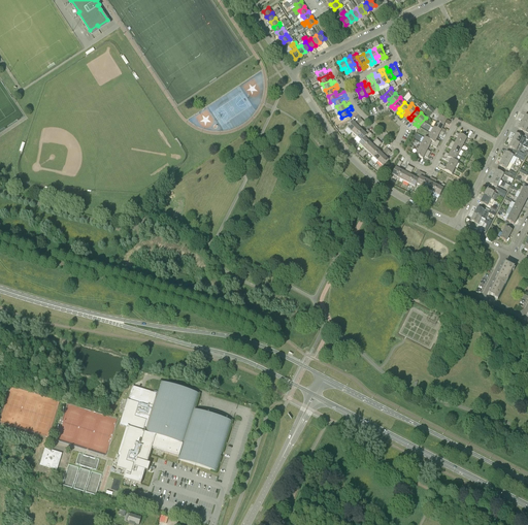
[(449,123),(451,120),(439,113),(436,119),(443,123),(446,121),(449,123)]
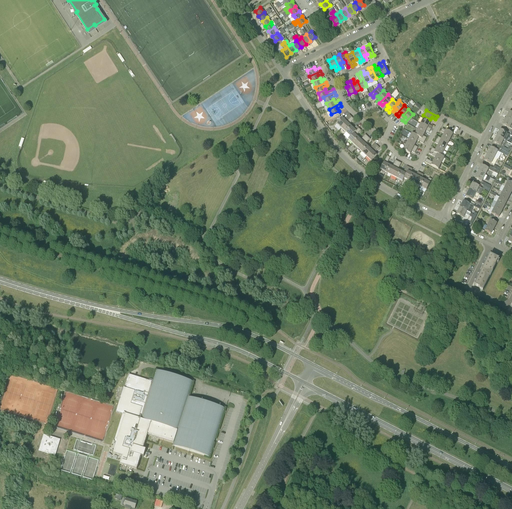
[(336,121),(341,126),(352,114),(349,112),(344,117),(342,115),(336,121)]
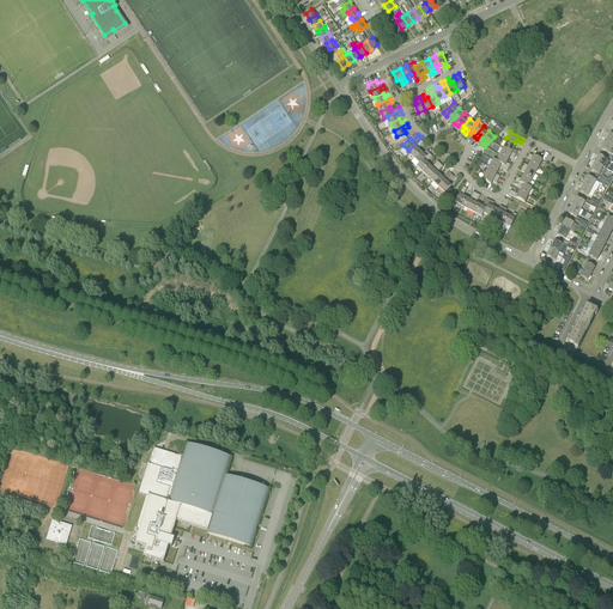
[(414,156),(420,148),(418,146),(424,140),(422,136),(408,151),(414,156)]
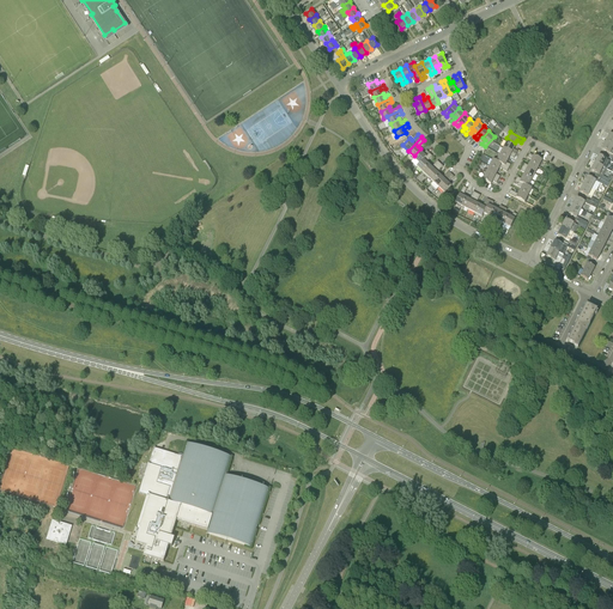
[(503,145),(516,152),(517,148),(514,146),(515,142),(507,138),(503,145)]
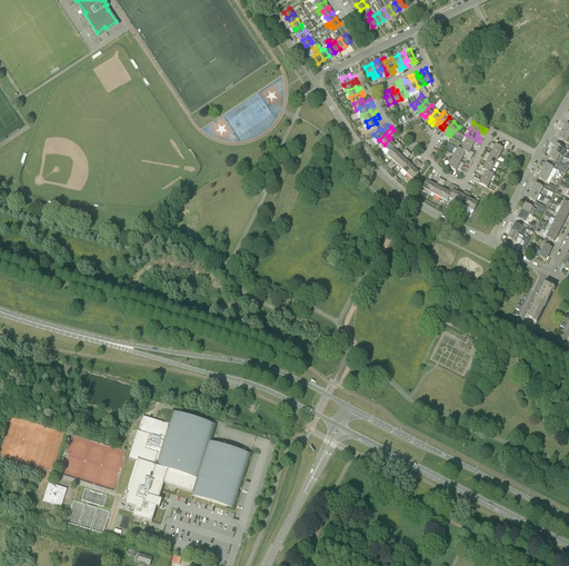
[(558,136),(567,139),(568,133),(568,131),(562,128),(558,136)]
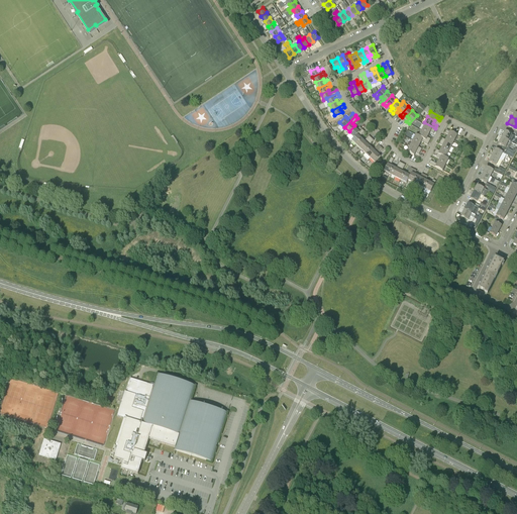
[(421,127),(429,131),(430,129),(433,131),(435,128),(424,122),(421,127)]
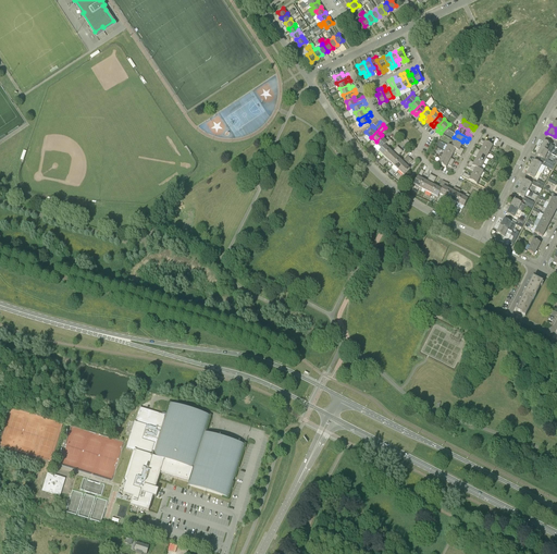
[(376,142),(381,146),(385,143),(391,136),(387,134),(384,137),(382,135),(376,142)]
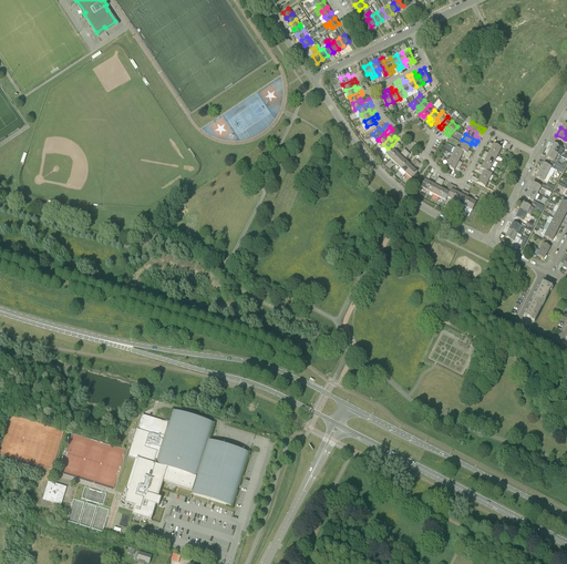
[(391,156),(397,150),(394,147),(400,142),(398,139),(392,145),(388,149),(385,152),(391,156)]
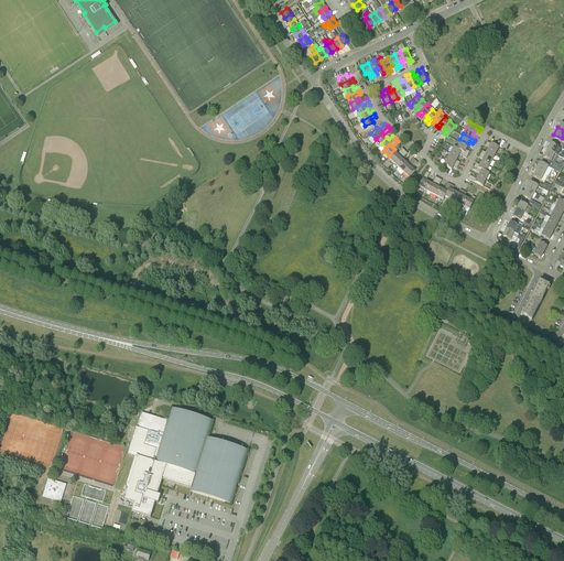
[(456,146),(468,152),(470,149),(466,147),(468,143),(459,139),(456,146)]
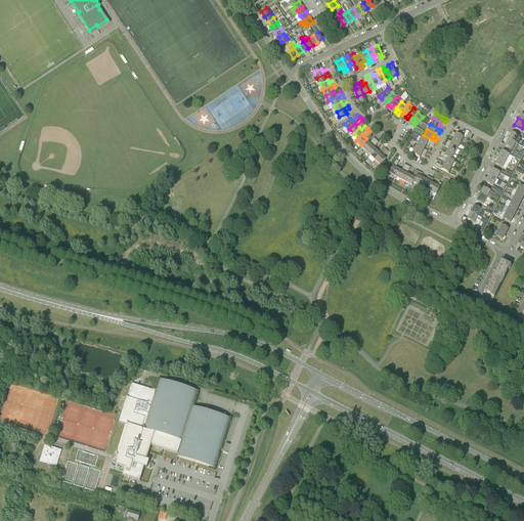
[(453,136),(461,140),(464,134),(452,129),(451,132),(454,134),(453,136)]
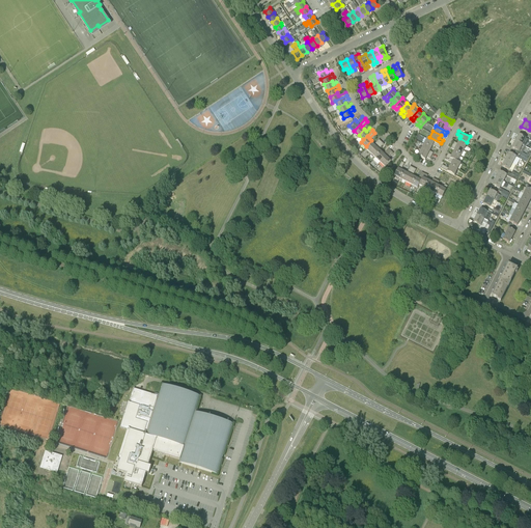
[(514,138),(523,142),(526,136),(519,132),(514,138)]
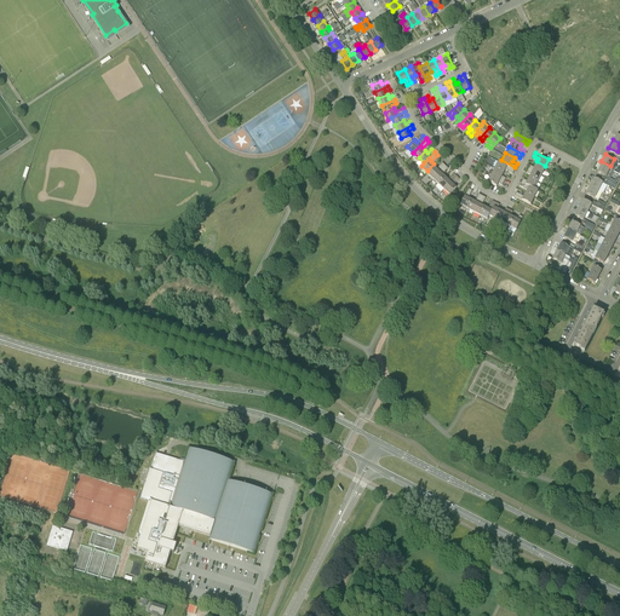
[(512,171),(515,167),(501,160),(499,159),(495,165),(504,170),(505,167),(512,171)]
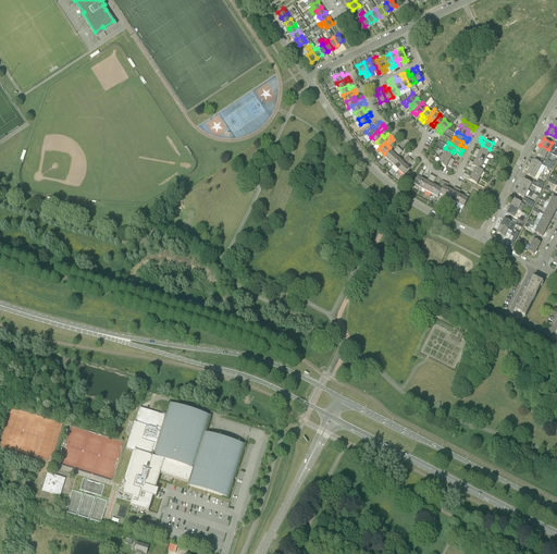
[(384,154),(388,158),(400,146),(397,144),(392,149),(390,147),(384,154)]
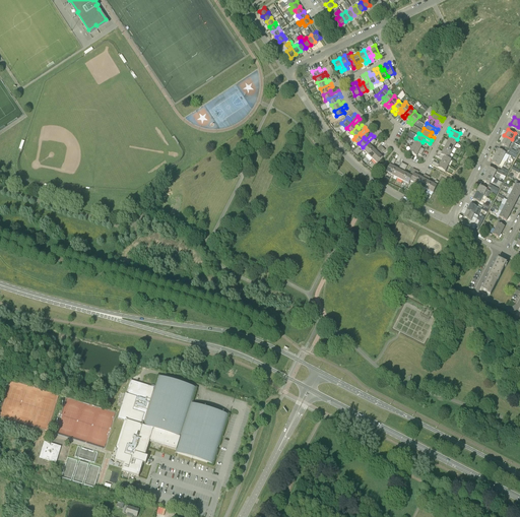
[(443,139),(454,144),(457,139),(450,135),(448,138),(445,136),(443,139)]
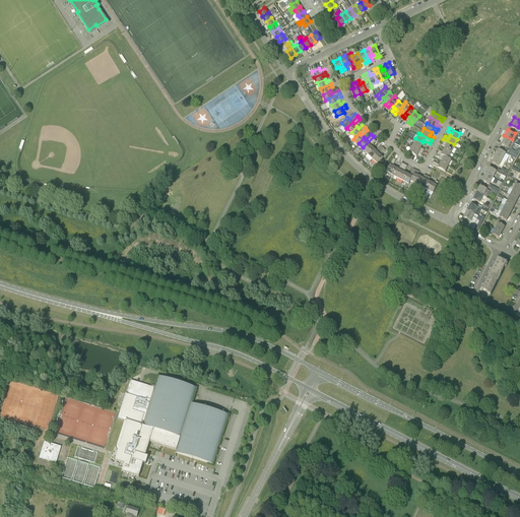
[(501,142),(508,145),(512,139),(504,135),(501,142)]
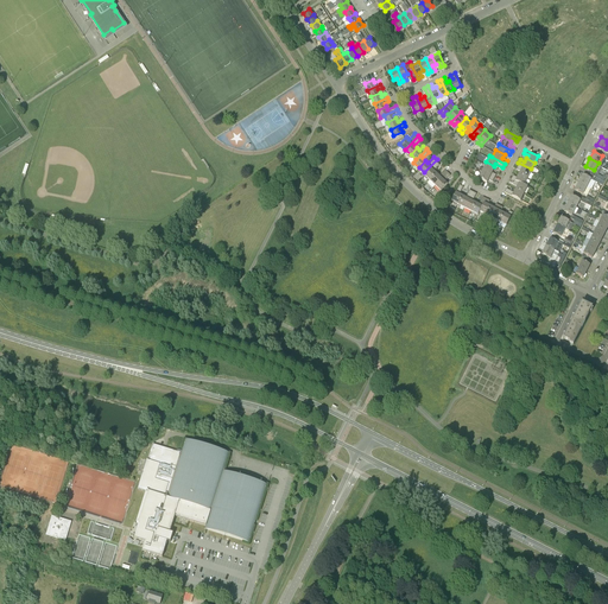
[(430,178),(436,171),(434,169),(439,161),(437,159),(424,172),(430,178)]
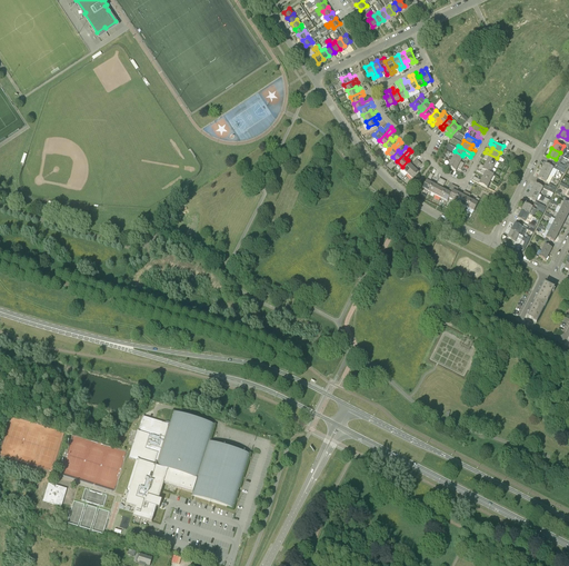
[(451,158),(462,165),(465,161),(460,159),(462,156),(455,151),(451,158)]
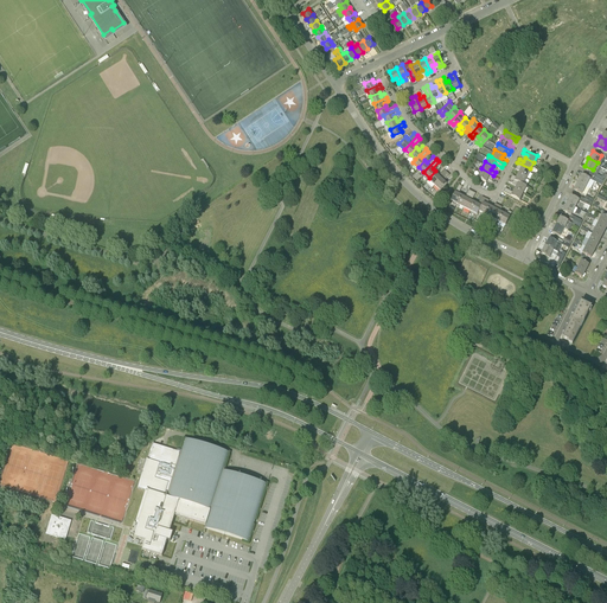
[(518,171),(526,175),(530,168),(517,162),(516,166),(519,168),(518,171)]
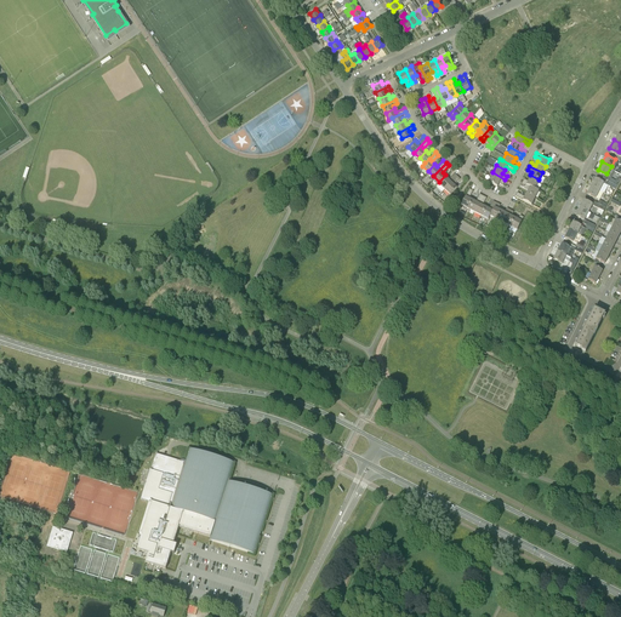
[(439,182),(444,187),(457,173),(454,170),(448,177),(445,175),(439,182)]
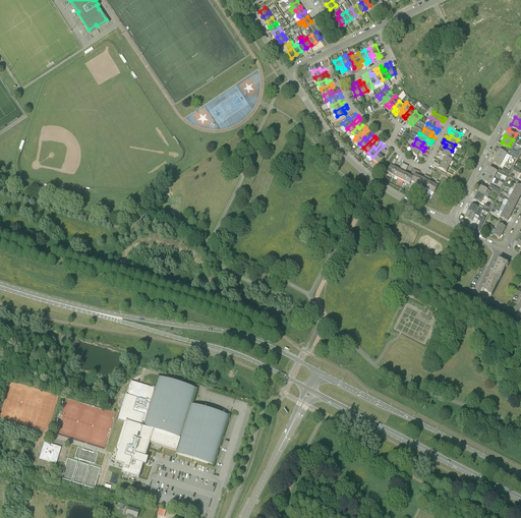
[(422,154),(423,151),(413,145),(410,151),(412,152),(417,154),(418,152),(422,154)]
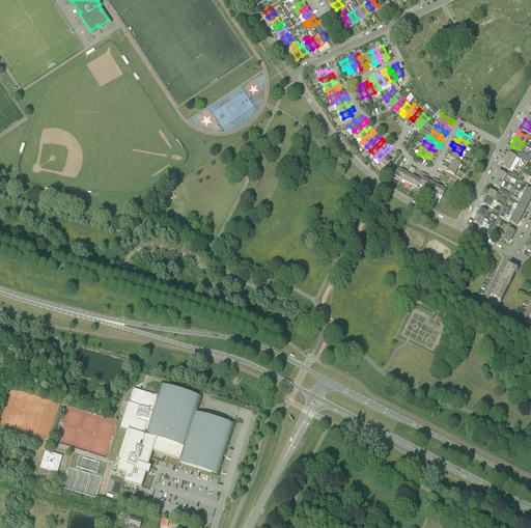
[(391,148),(380,160),(385,164),(391,158),(388,156),(393,150),(391,148)]
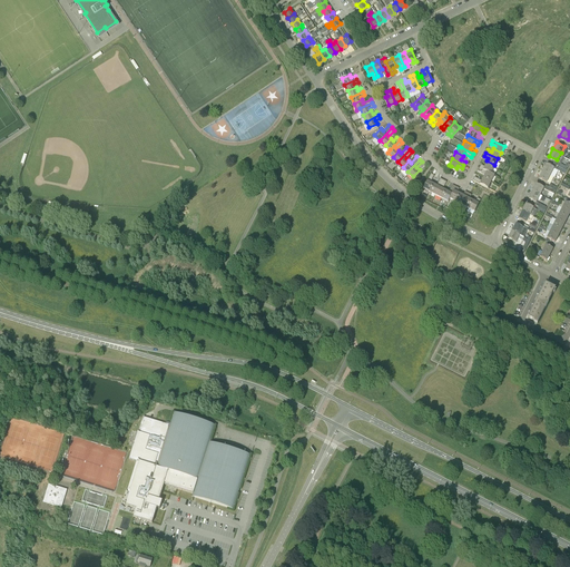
[(480,165),(491,172),(494,165),(487,160),(484,164),(481,162),(480,165)]
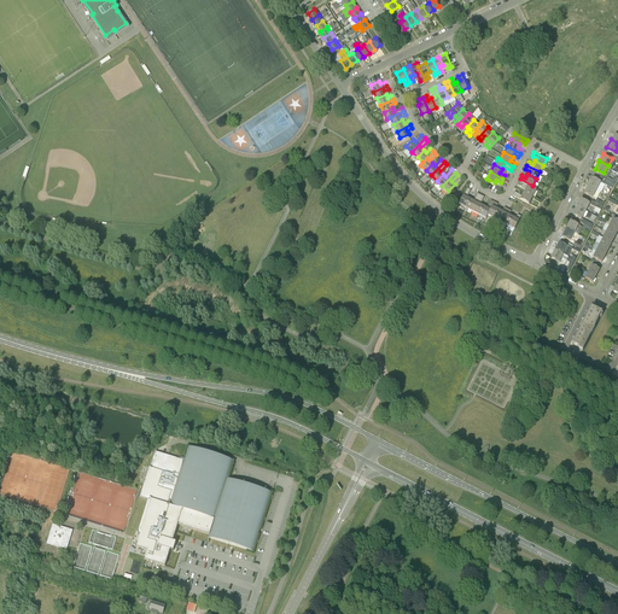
[(588,182),(596,187),(601,180),(592,175),(588,182)]
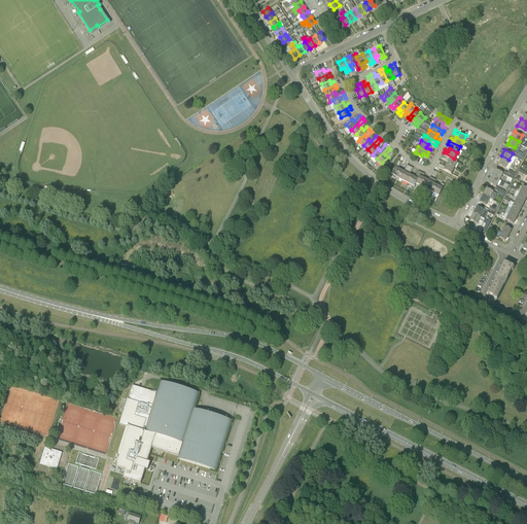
[(447,162),(454,166),(457,160),(454,159),(444,152),(442,155),(448,159),(447,162)]
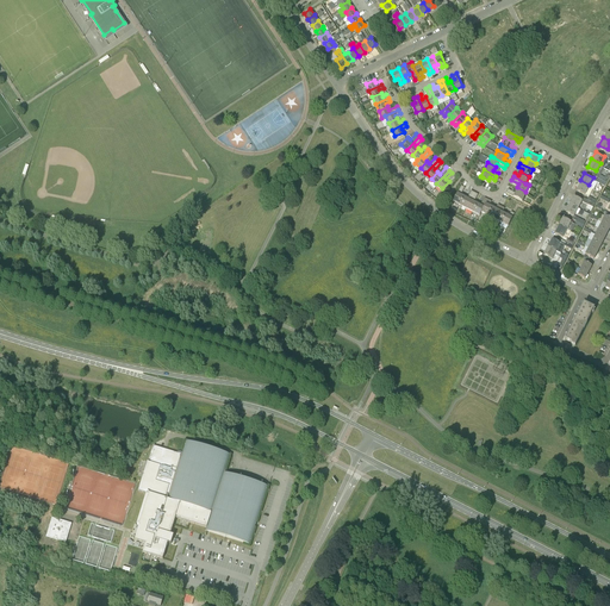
[(577,187),(585,192),(589,185),(580,180),(577,187)]
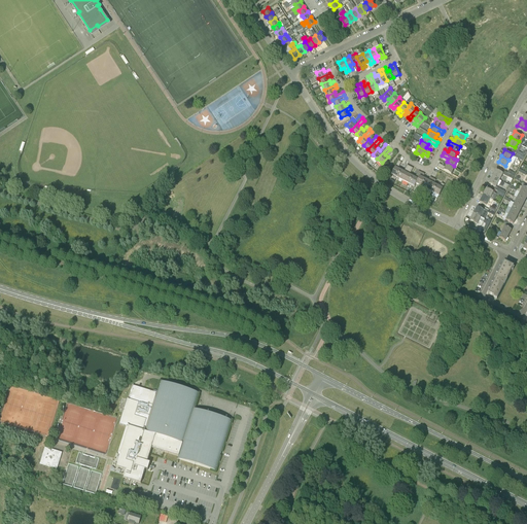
[(396,175),(400,167),(398,166),(401,160),(398,158),(391,172),(396,175)]
